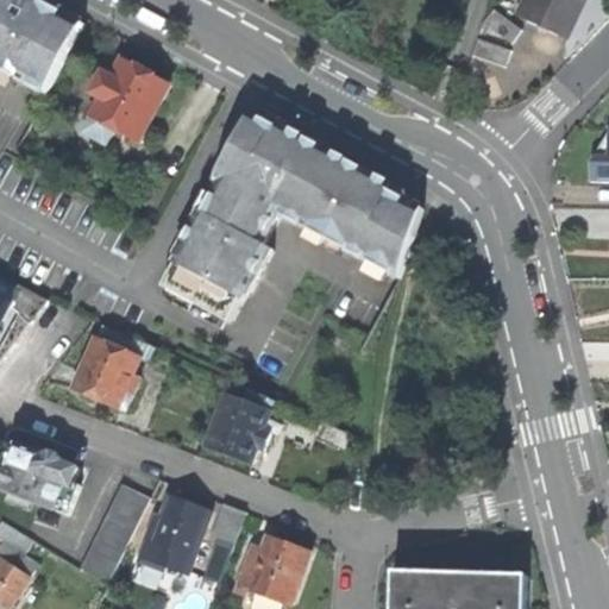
[(20,81),(48,95),(86,26),(64,14),(64,16),(45,6),(48,0),(0,0),(0,69),(2,71),(20,81)]
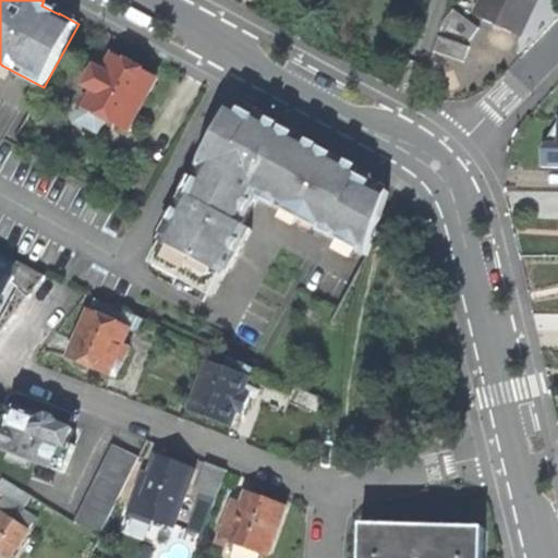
[(62,9),(46,0),(44,0),(41,5),(59,14),(59,13),(62,9)]
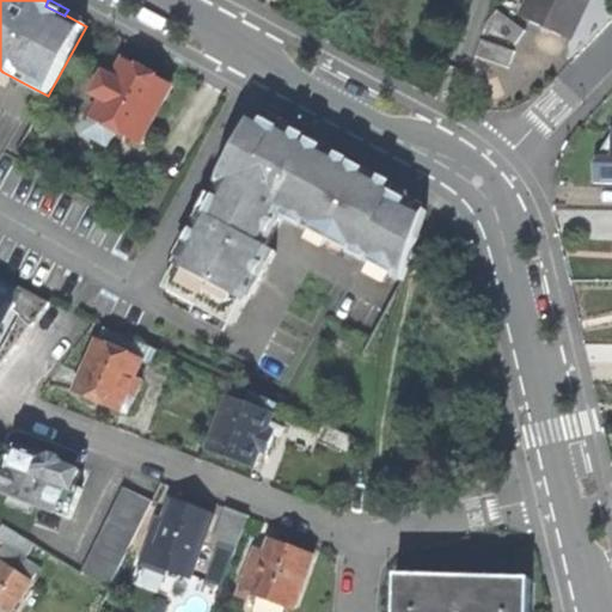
[(583,8),(587,0),(527,0),(519,17),(569,40),(583,8)]
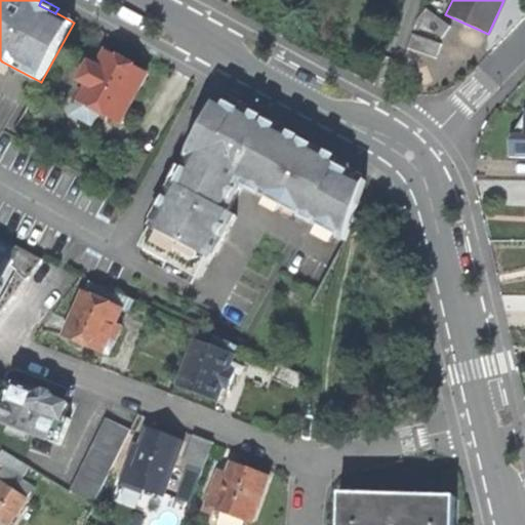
[(425,8),(415,19),(439,39),(449,28),(425,8)]
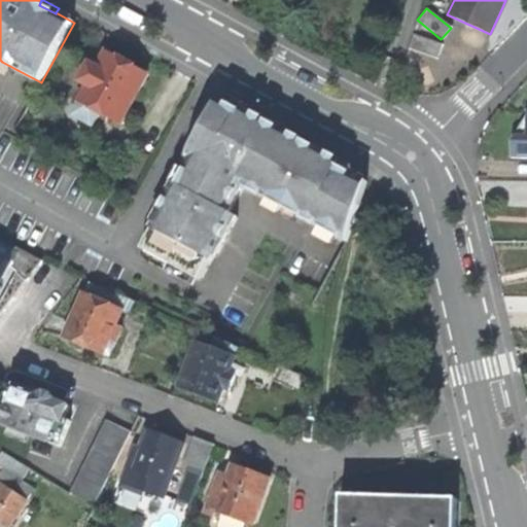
[(441,44),(413,33),(407,47),(435,59),(441,44)]
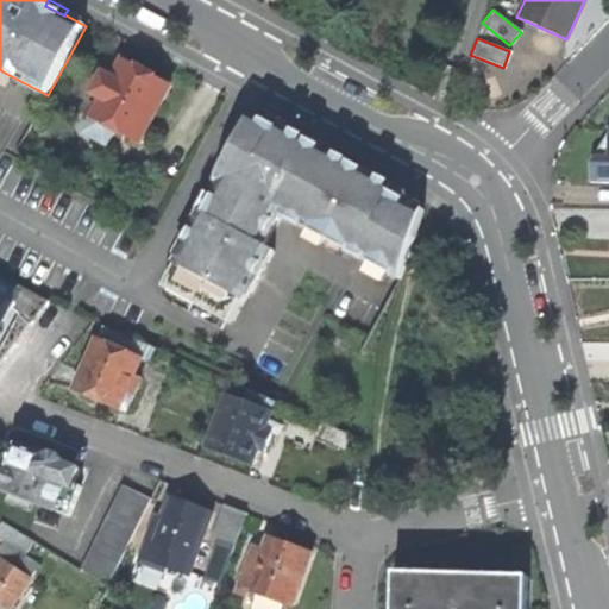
[(102,101),(93,119),(112,129),(140,144),(171,87),(124,62),(118,73),(114,80),(106,74),(94,96),(102,101)]
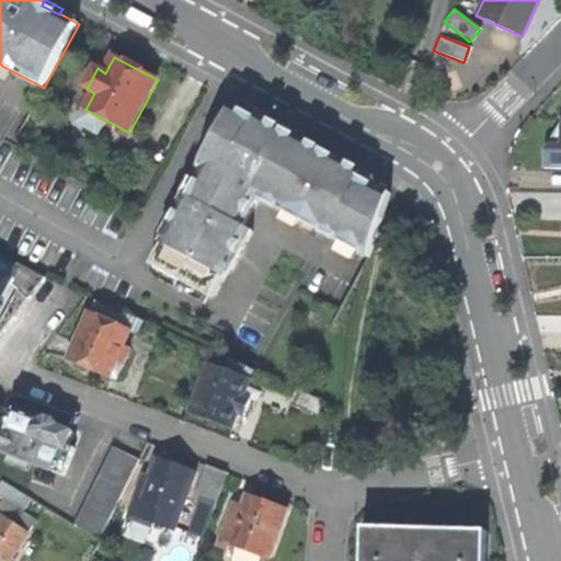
[(0,72),(15,81),(19,75),(2,66),(0,69),(0,72)]
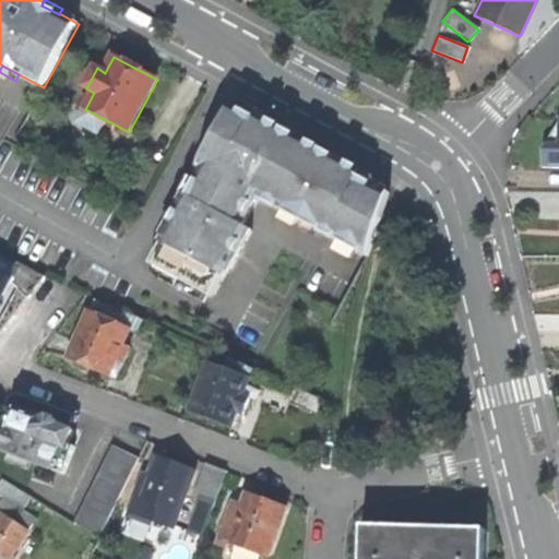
[(201,167),(205,168),(259,198),(287,213),(320,230),(342,242),(363,253),(368,257),(390,193),(375,185),(360,178),(365,171),(287,130),(285,133),(272,127),(274,122),(259,115),(257,118),(244,110),(233,105),(201,167)]
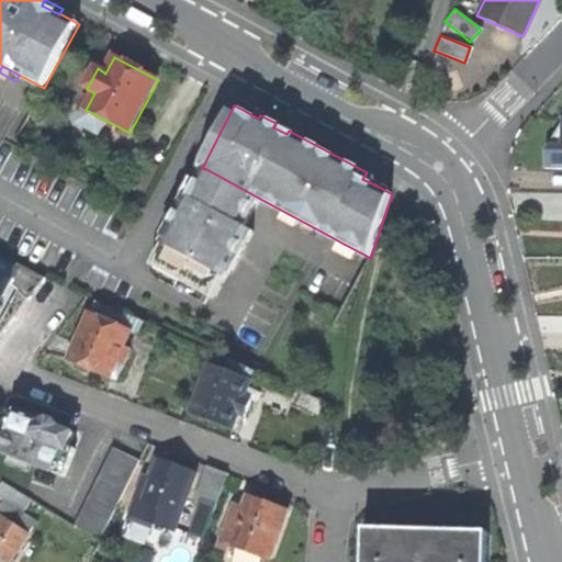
[(247,108),(245,111),(258,119),(260,115),(247,108)]
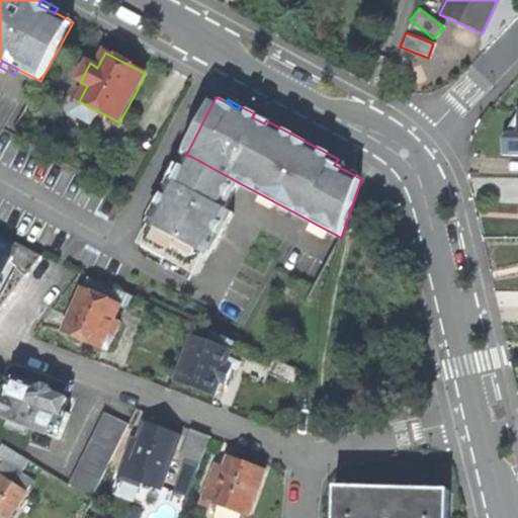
[(95,109),(79,101),(72,114),(88,122),(95,109)]
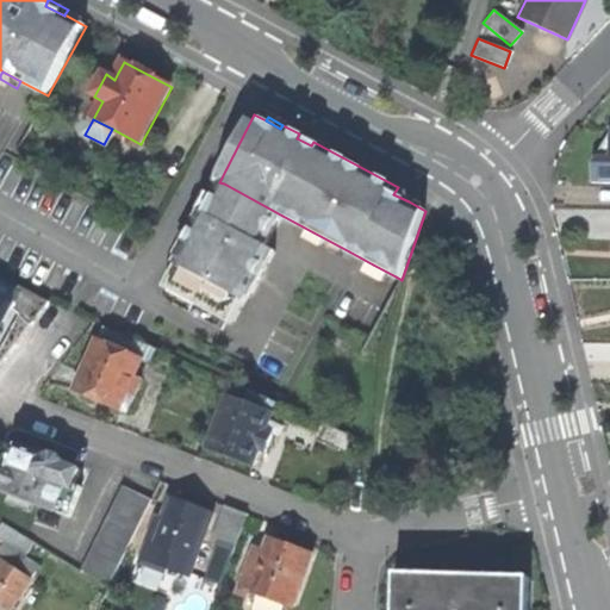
[(305,137),(299,134),(297,138),(311,145),(313,142),(305,137)]
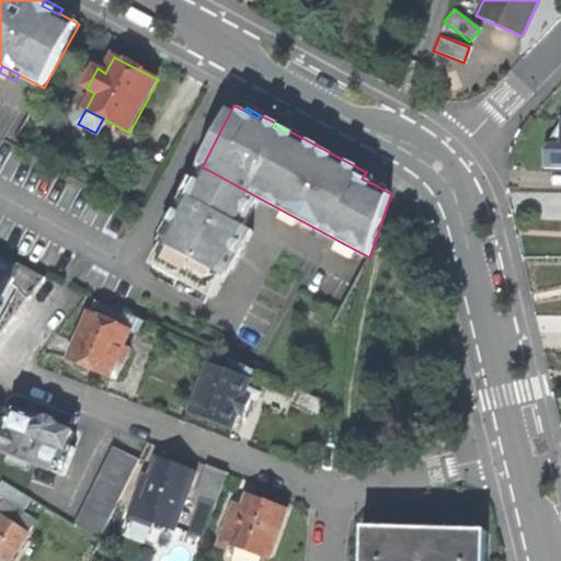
[(560,169),(560,147),(560,148),(560,145),(549,145),(544,151),(545,169),(560,169)]
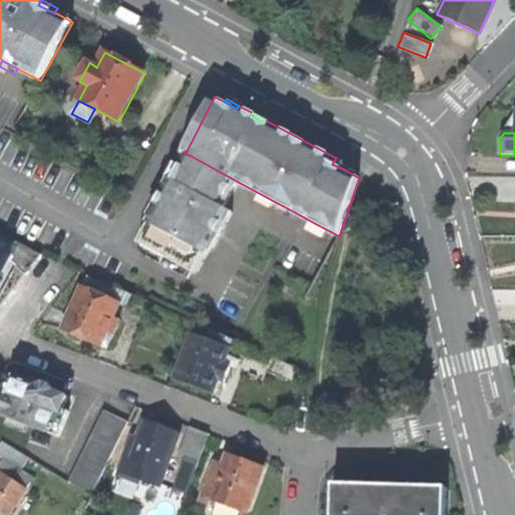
[(238,182),(189,155),(182,167),(175,181),(173,180),(172,181),(165,195),(172,199),(167,209),(159,205),(152,218),(154,220),(141,244),(147,247),(191,272),(196,275),(209,249),(211,250),(232,212),(224,208),(238,182)]
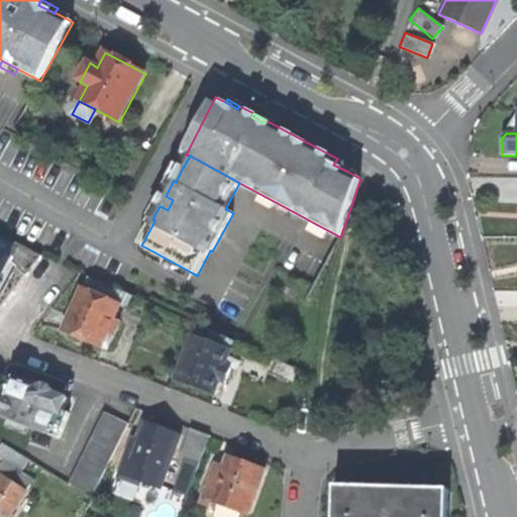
[(349,165),(337,159),(333,165),(346,171),(349,165)]
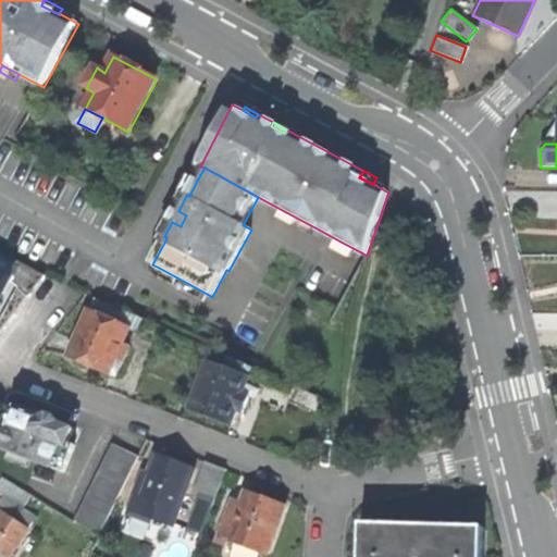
[(183,194),(186,196),(187,195),(189,196),(197,181),(192,177),(183,194)]
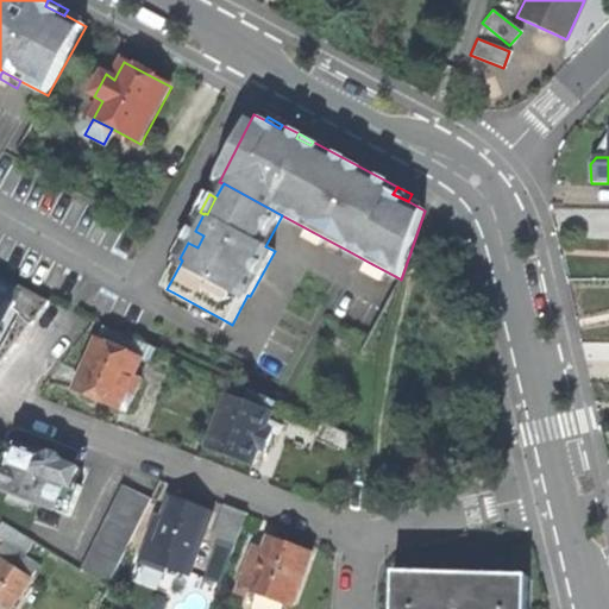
[(192,237),(188,243),(198,248),(203,236),(195,231),(192,237)]
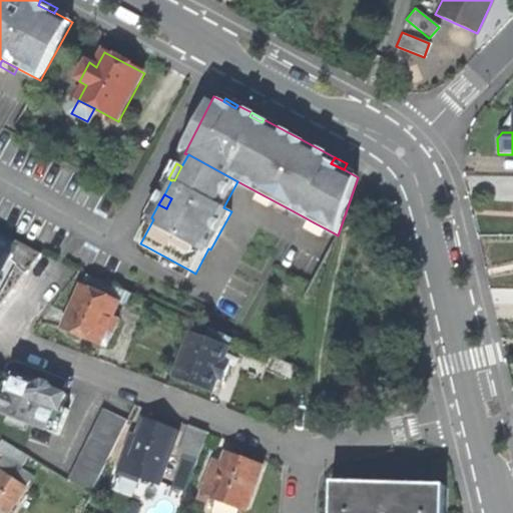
[(290,218),(294,211),(264,195),(260,202),(290,218)]
